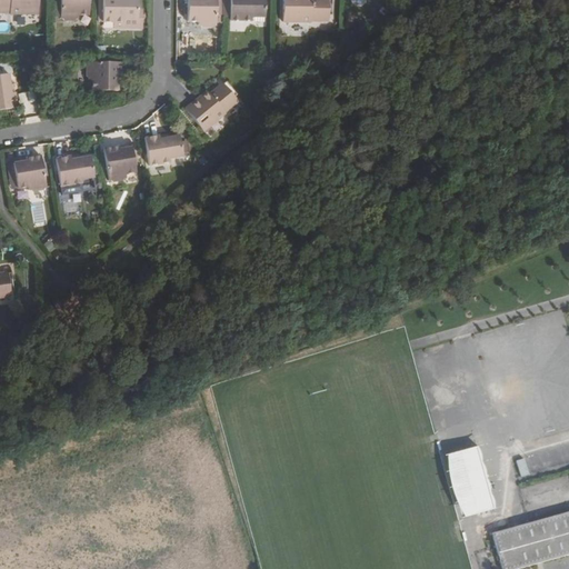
[(0,0),(0,13),(10,15),(10,17),(38,18),(38,0),(0,0)]
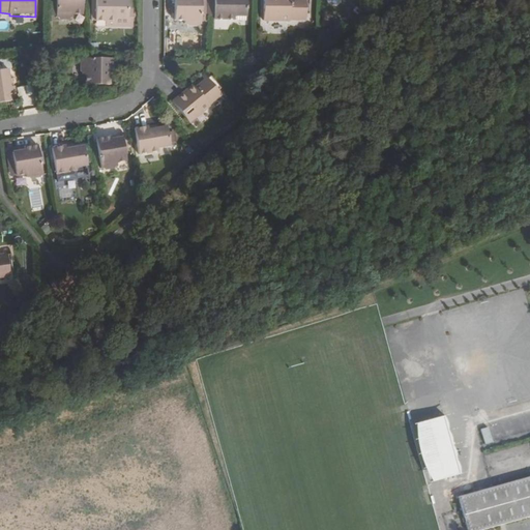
[(52,0),(53,11),(58,11),(58,21),(60,21),(62,23),(71,23),(72,21),(75,21),(75,20),(84,19),(84,0),(52,0)]
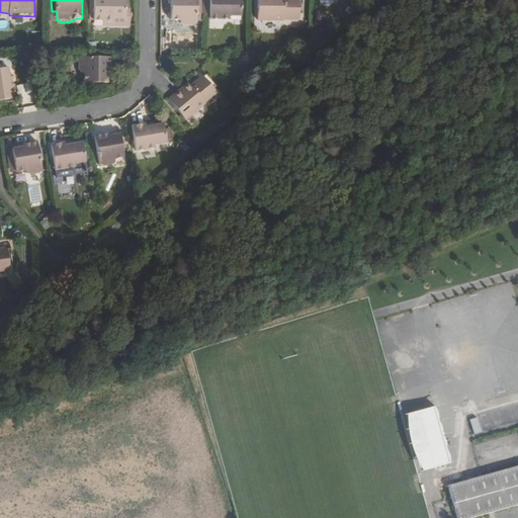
[(94,23),(103,23),(112,23),(112,20),(131,20),(131,14),(125,14),(125,11),(125,1),(117,1),(108,1),(107,0),(94,0),(95,4),(91,4),(91,15),(94,15),(94,23)]
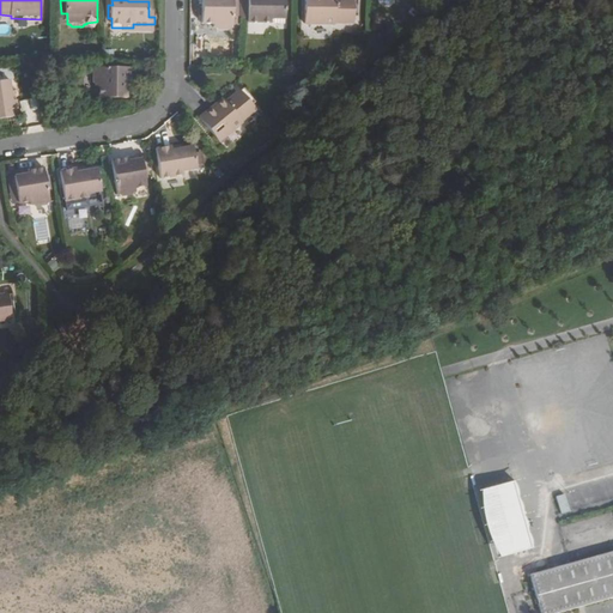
[(234,23),(240,23),(238,0),(202,0),(202,26),(212,26),(212,29),(217,29),(217,32),(219,32),(226,32),(230,29),(234,29),(234,26),(234,23)]
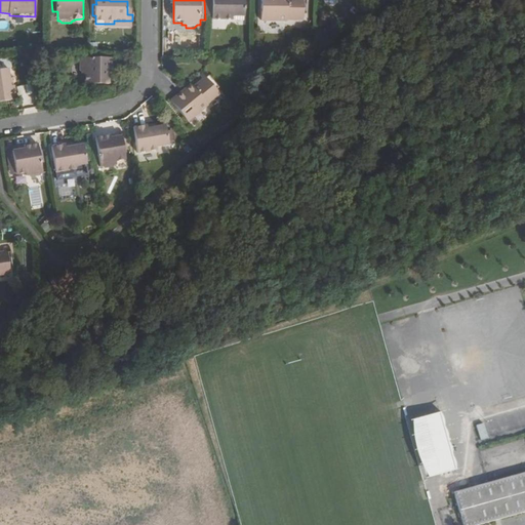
[(243,0),(206,0),(207,16),(212,16),(212,22),(232,23),(233,18),(243,18),(243,0)]
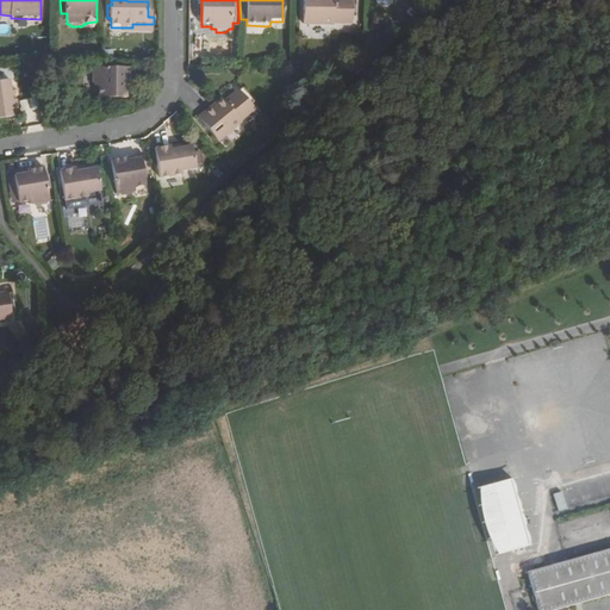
[(335,0),(304,0),(304,27),(335,27),(335,25),(352,25),(352,22),(352,8),(356,8),(356,0),(348,0),(349,1),(335,1),(335,0)]
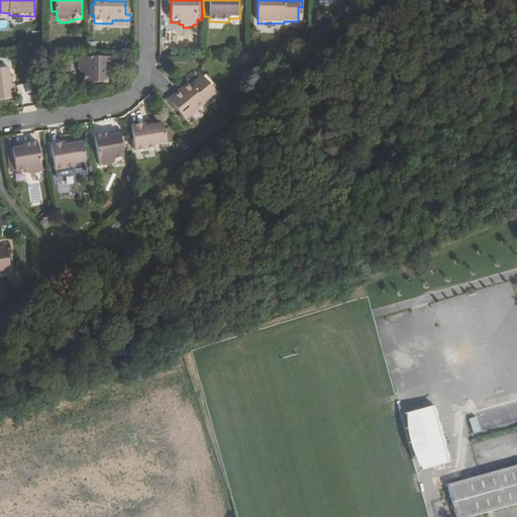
[(112,23),(103,23),(103,29),(130,29),(130,20),(112,20),(112,23)]
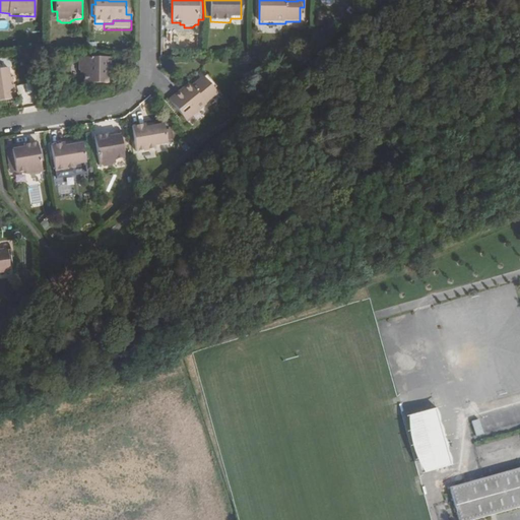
[(180,22),(172,22),(170,22),(170,31),(183,31),(186,28),(186,27),(184,27),(184,24),(180,24),(180,22)]
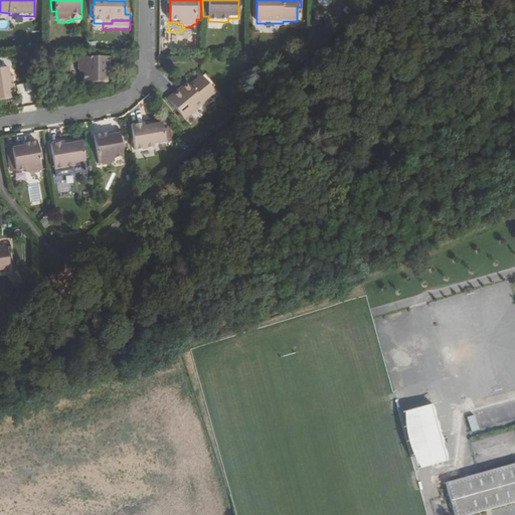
[(107,71),(111,71),(112,58),(82,58),(82,60),(80,62),(79,70),(82,72),(82,74),(84,74),(83,84),(107,84),(107,78),(107,71)]
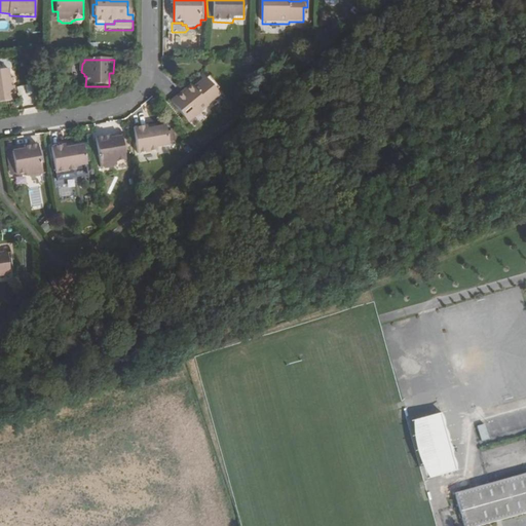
[(8,88),(7,80),(6,72),(0,73),(0,105),(15,103),(12,87),(8,88)]
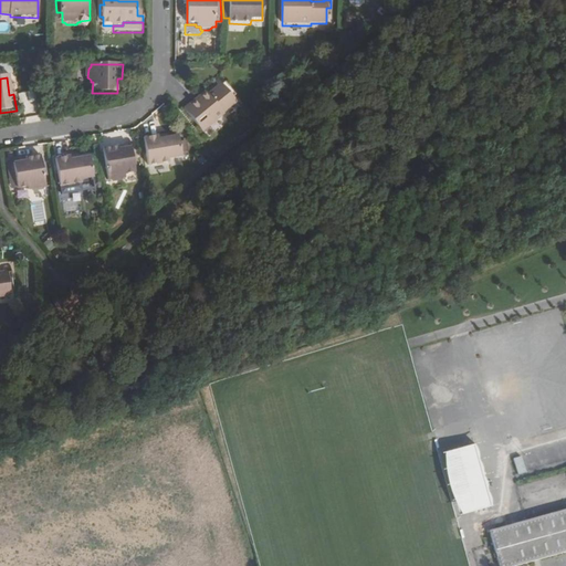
[(227,92),(230,90),(222,80),(217,84),(220,88),(210,97),(207,93),(200,100),(201,102),(198,104),(197,102),(186,111),(203,133),(224,116),(223,115),(237,104),(233,101),(227,92)]
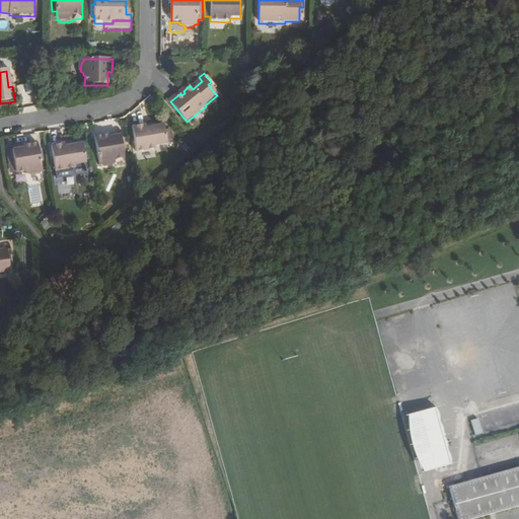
[(208,84),(214,92),(217,90),(211,82),(208,84)]
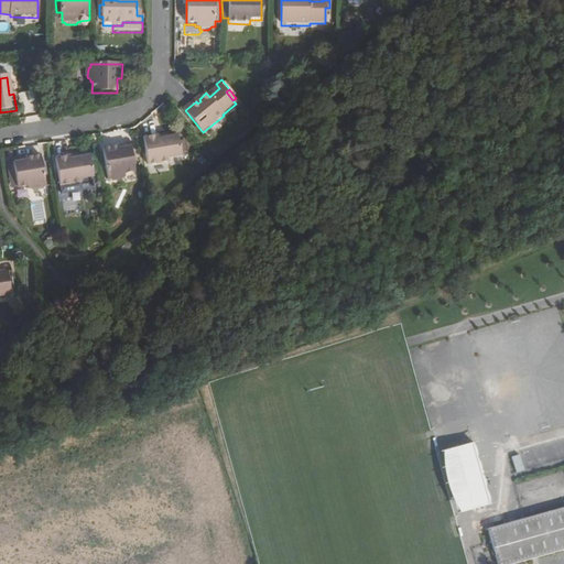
[(36,94),(20,94),(20,106),(35,106),(36,94)]
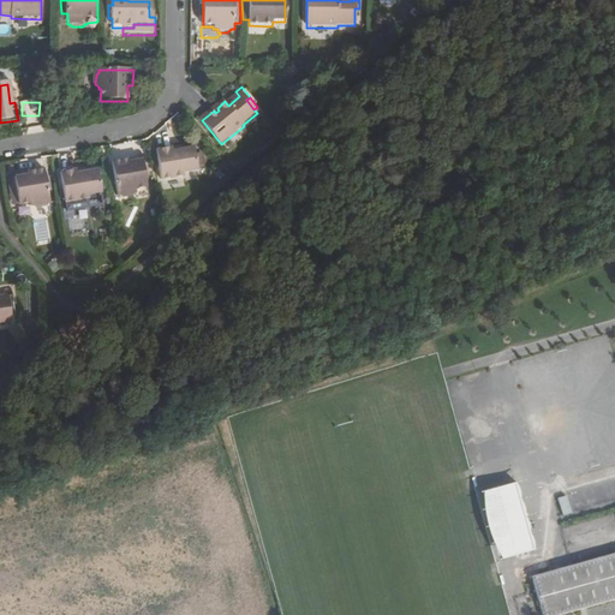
[(243,125),(244,126),(258,115),(257,113),(243,125)]
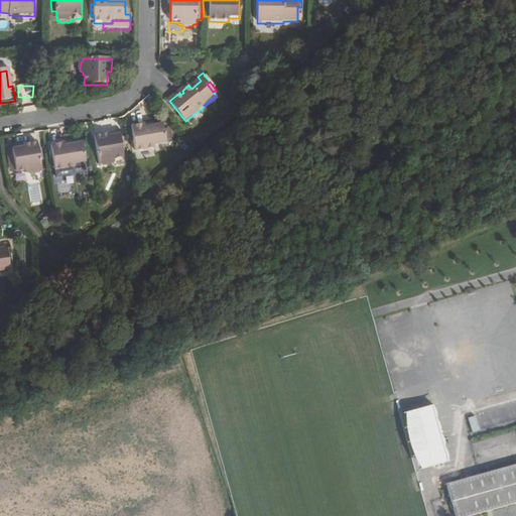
[(164,127),(156,129),(147,131),(146,128),(134,129),(138,155),(157,152),(157,148),(168,145),(164,127)]
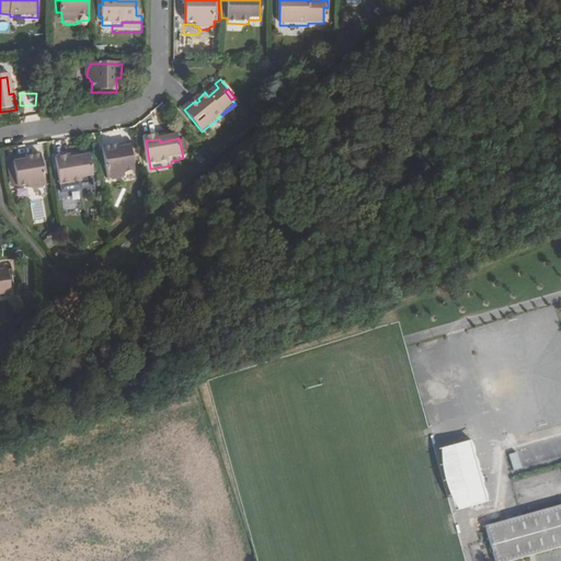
[(129,142),(123,144),(115,145),(115,139),(101,142),(106,172),(109,172),(111,174),(119,173),(122,170),(124,170),(124,168),(134,165),(129,142)]
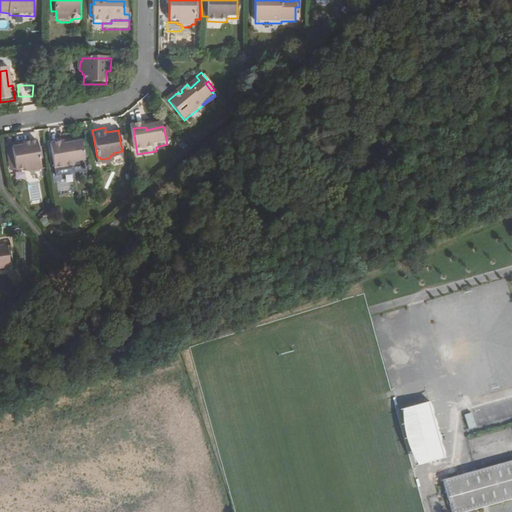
[(25,148),(18,149),(12,150),(16,172),(25,171),(26,173),(28,172),(30,174),(37,173),(39,171),(42,170),(38,141),(24,144),(25,148)]
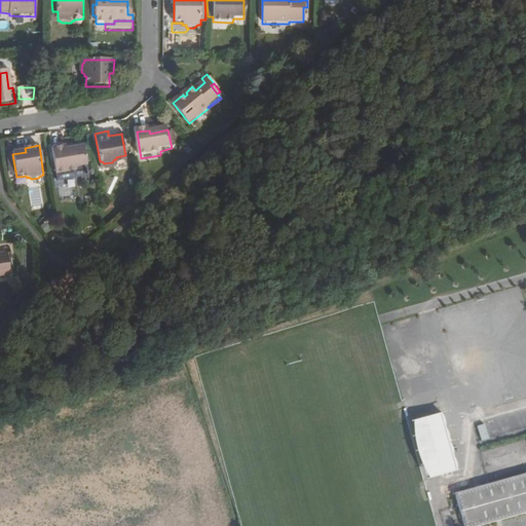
[(84,148),(75,149),(66,151),(65,147),(52,149),(57,176),(75,173),(75,168),(86,166),(84,148)]
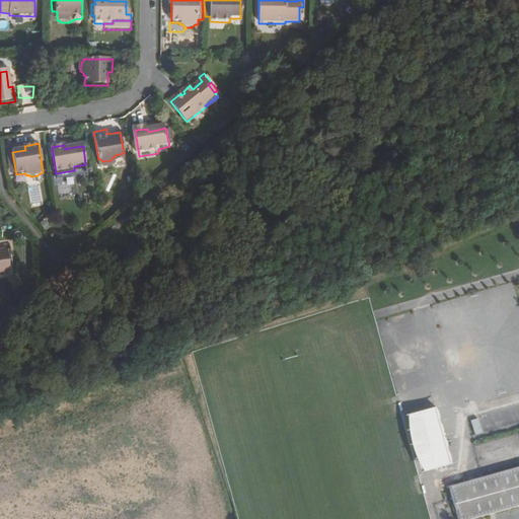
[(0,272),(8,272),(8,268),(7,258),(11,257),(9,246),(3,247),(3,251),(0,251),(0,272)]
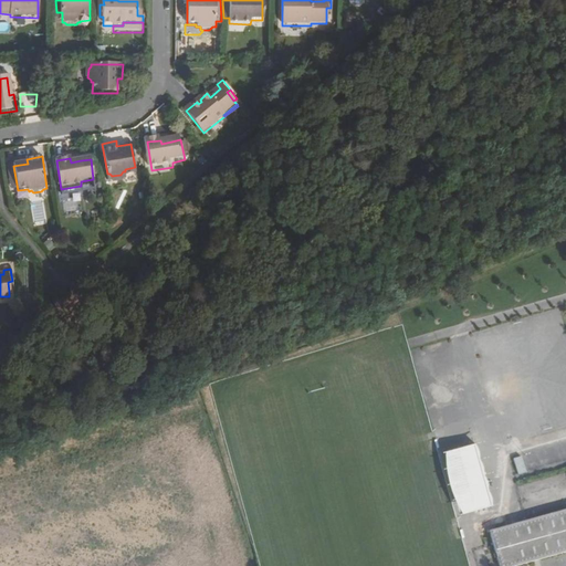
[(461,515),(479,510),(492,506),(474,444),(462,449),(443,453),(461,515)]
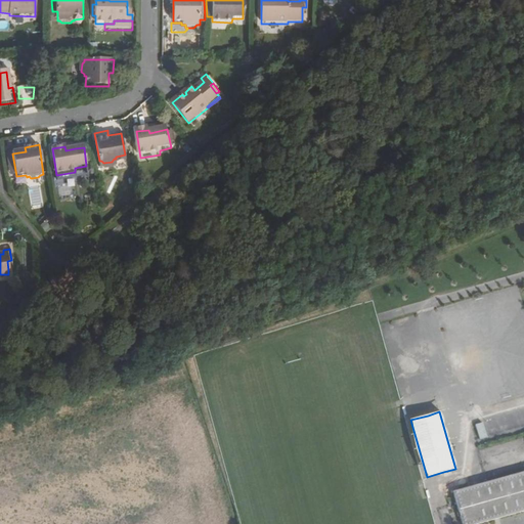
[(476,425),(479,440),(487,438),(484,423),(476,425)]
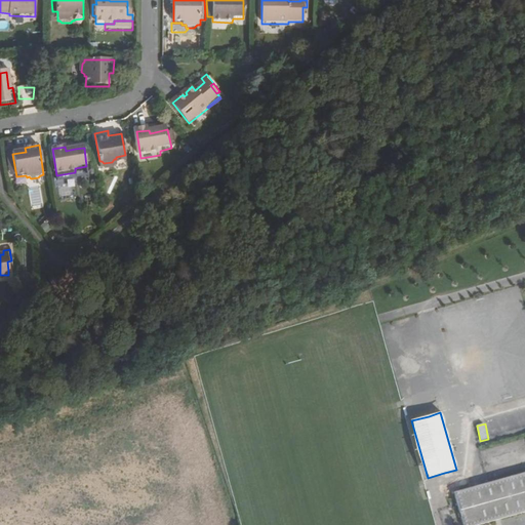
[(524,472),(489,482),(453,492),(457,506),(462,524),(476,524),(524,511),(524,472)]
